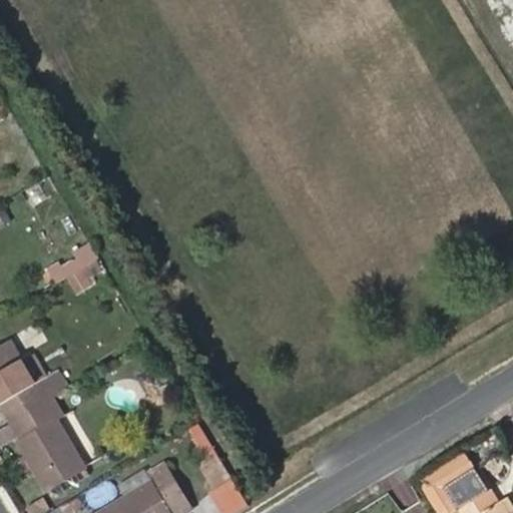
[(47,269),(56,284),(99,259),(90,242),(72,253),(74,260),(61,267),(58,262),(47,269)]
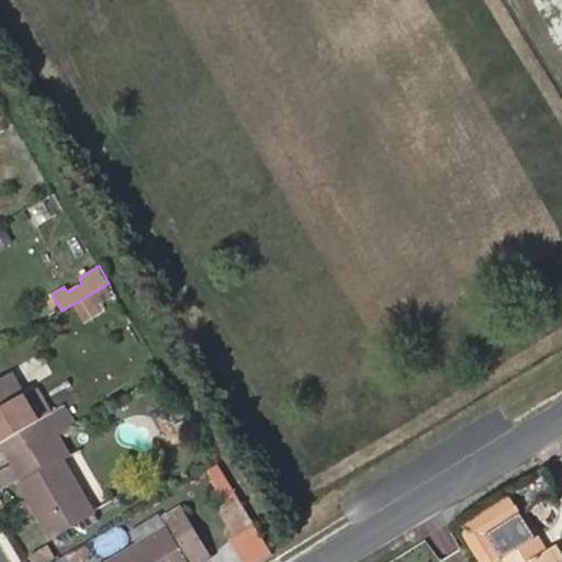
[(14,462),(62,433),(79,423),(68,406),(54,415),(38,391),(26,397),(13,373),(0,380),(0,445),(3,444),(14,462)]
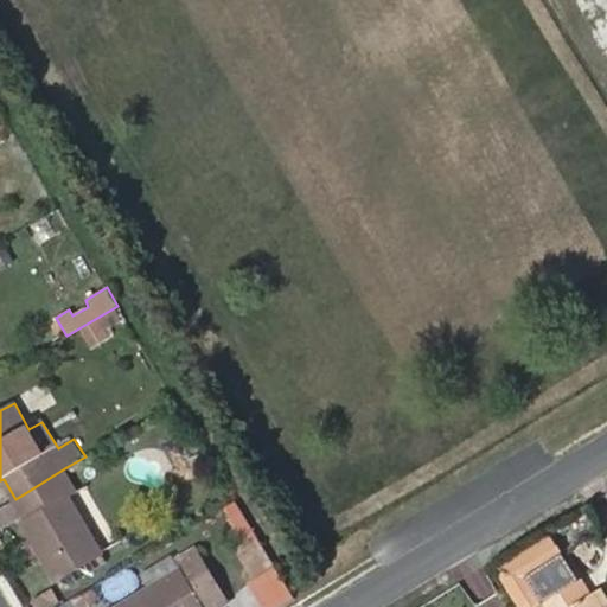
[(56,581),(103,553),(69,492),(78,486),(66,467),(16,499),(14,499),(21,511),(25,518),(20,521),(31,540),(19,547),(29,562),(42,555),(56,581)]
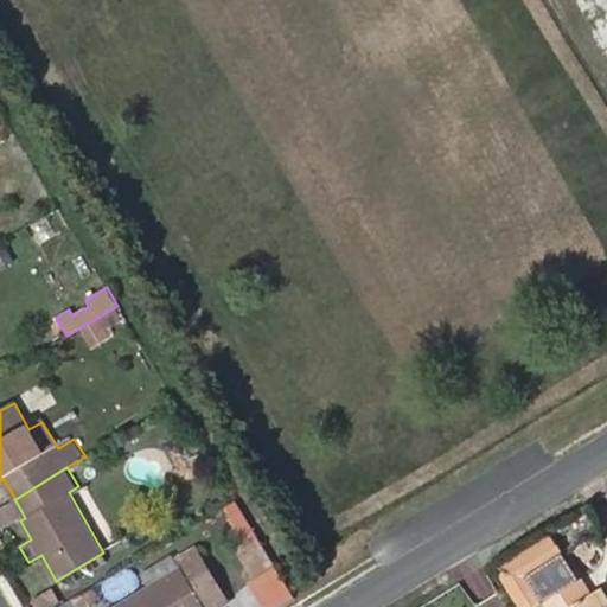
[(0,508),(0,516),(4,522),(21,511),(14,499),(0,508)]
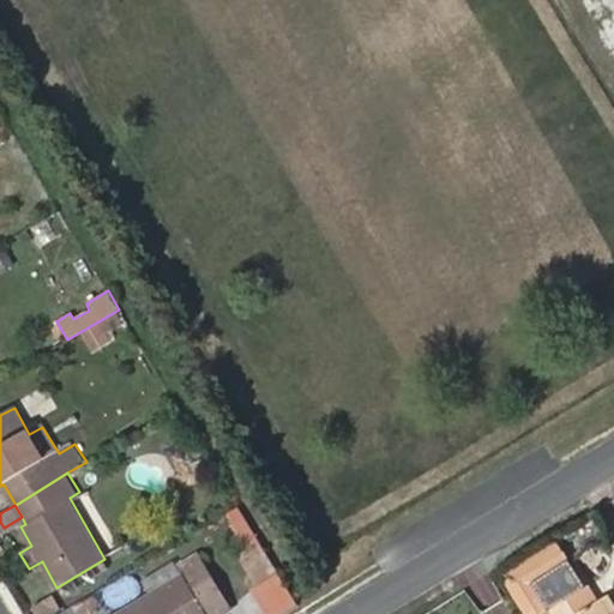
[(253,588),(272,577),(253,545),(235,555),(253,588)]
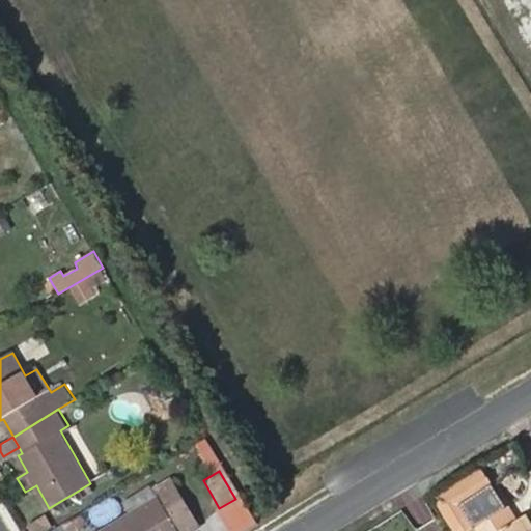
[(102,530),(191,530),(200,526),(172,478),(154,488),(159,497),(102,530)]
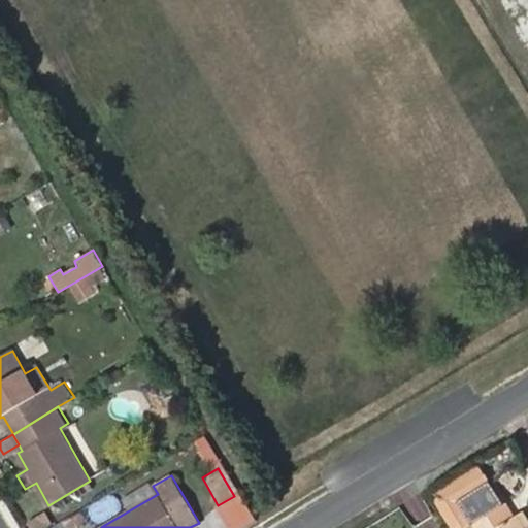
[(473,527),(527,527),(527,524),(523,516),(514,520),(504,505),(472,525),(473,527)]
